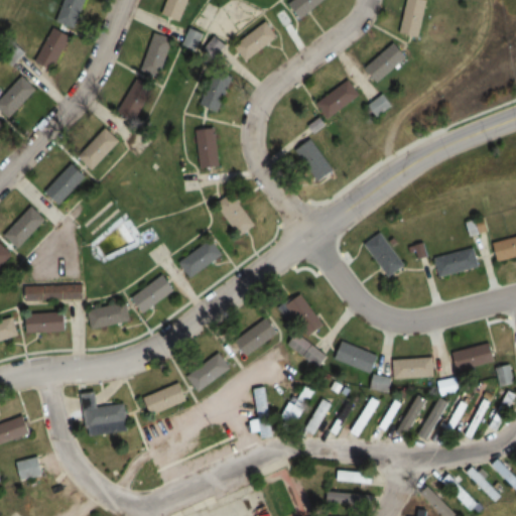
[(62,0),(55,20),(75,27),(85,0),(62,0)]
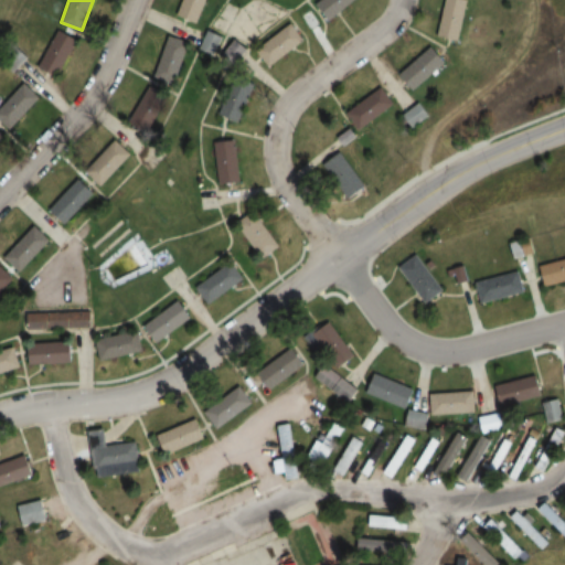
[(181,0),(177,16),(198,23),(205,0),(181,0)]
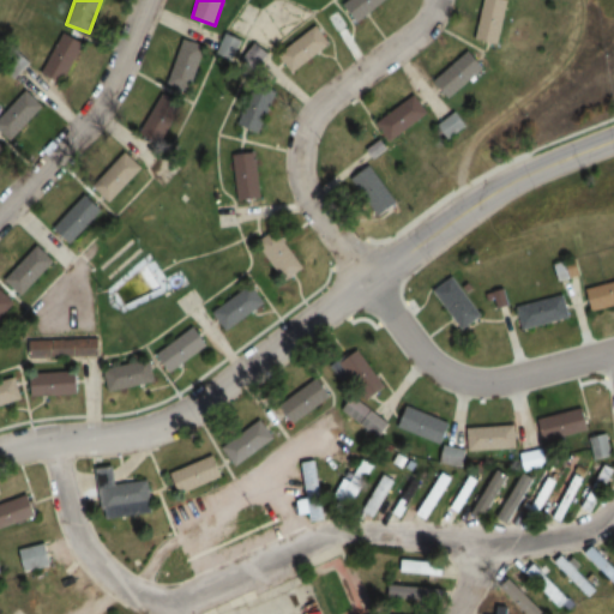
[(386,0),(348,0),(345,2),(359,20),(386,0)]
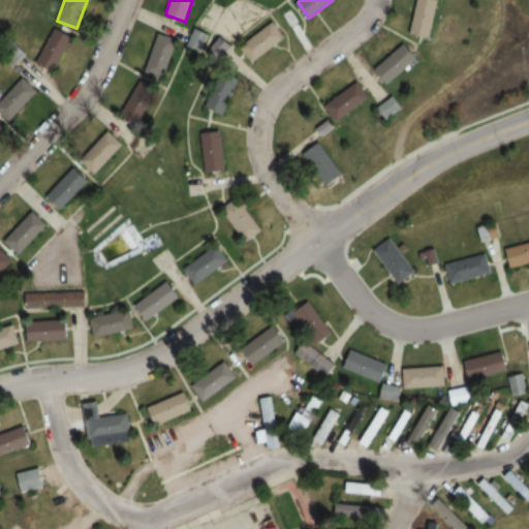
[(439,0),(416,0),(411,34),(433,38),(439,0)]
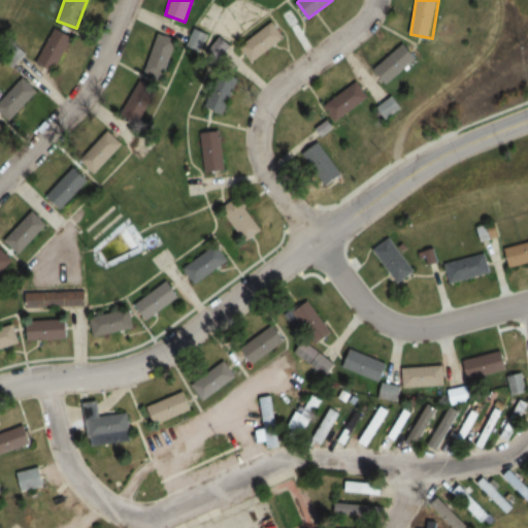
[(252,62),(285,38),(274,23),(241,46),(252,62)]
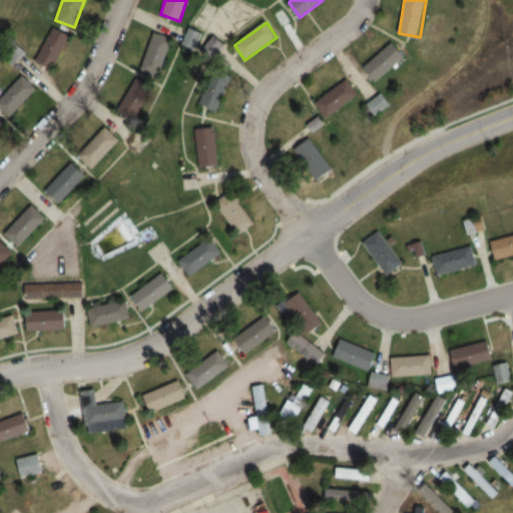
[(70,35),(53,26),(35,60),(52,69),(70,35)]
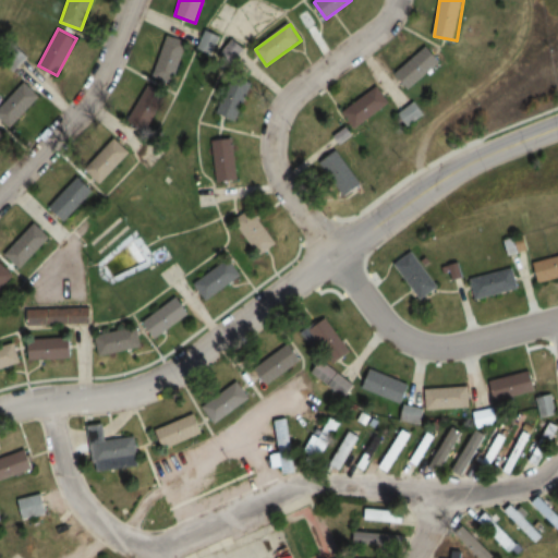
[(220,35),(204,29),(197,48),(213,53),(220,35)]
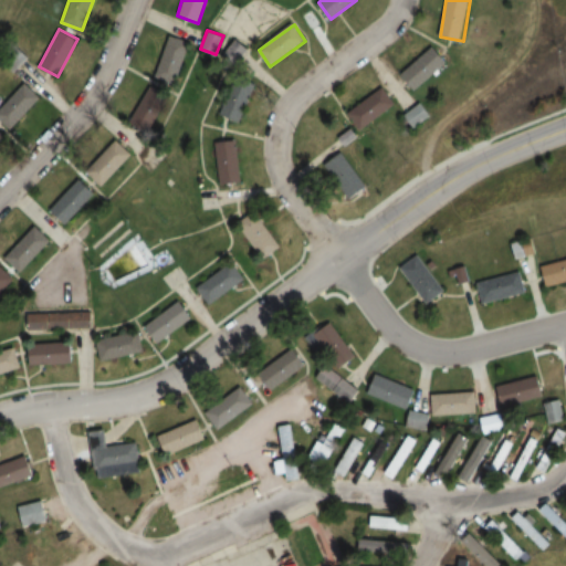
[(189,42),(167,35),(156,76),(178,83),(189,42)]
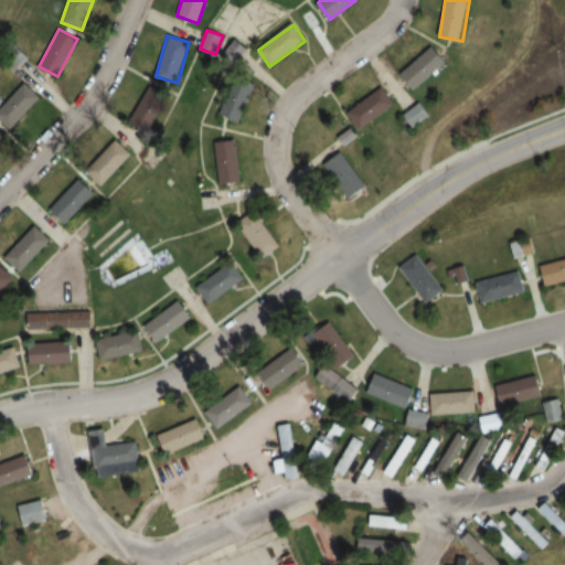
[(401,74),(417,91),(448,61),(433,44),(401,74)]
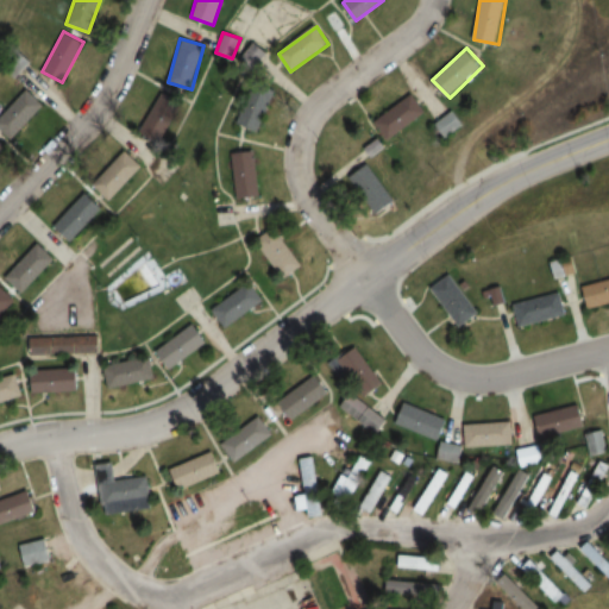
[(259,132),(274,88),(252,81),(237,125),(259,132)]
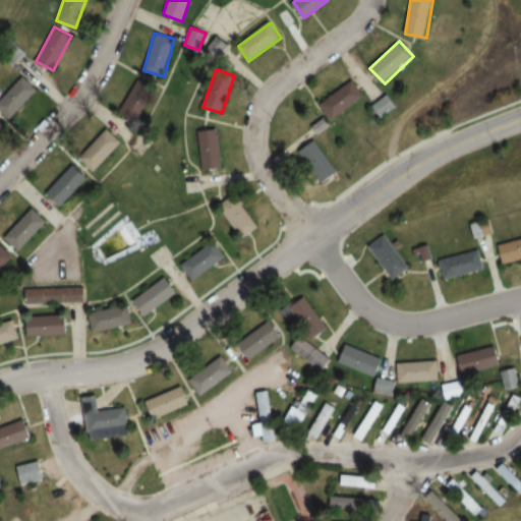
[(0,98),(0,110),(8,119),(38,90),(22,75),(0,98)]
